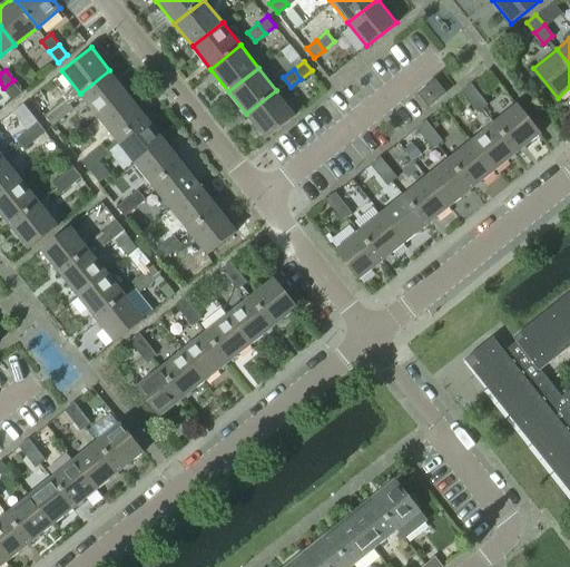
[(80,94),(98,116),(128,93),(109,70),(80,94)]
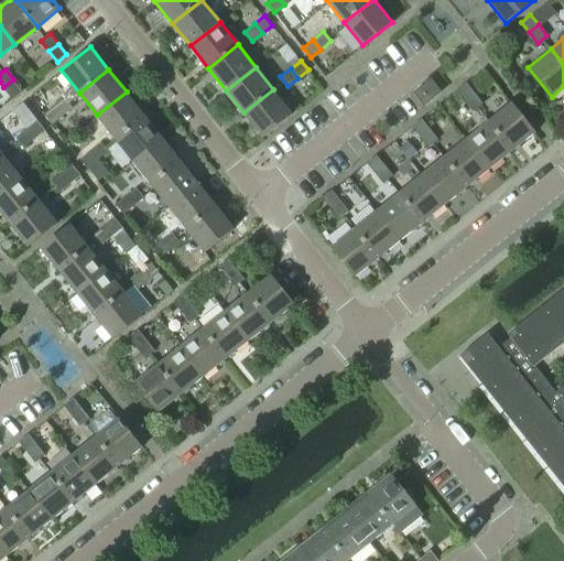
[(413,92),(423,105),(441,90),(430,77),(413,92)]
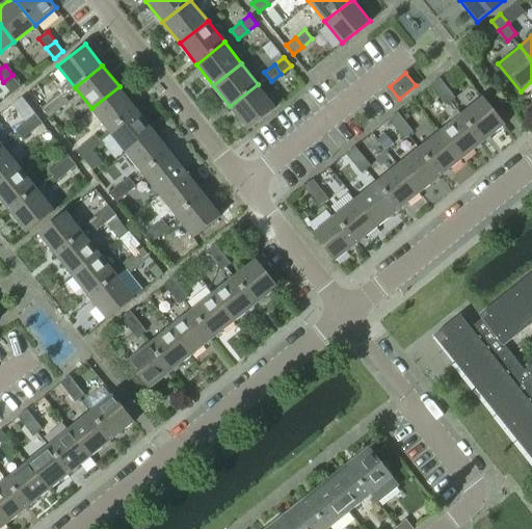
[(12,75),(3,82),(11,91),(21,84),(12,75)]
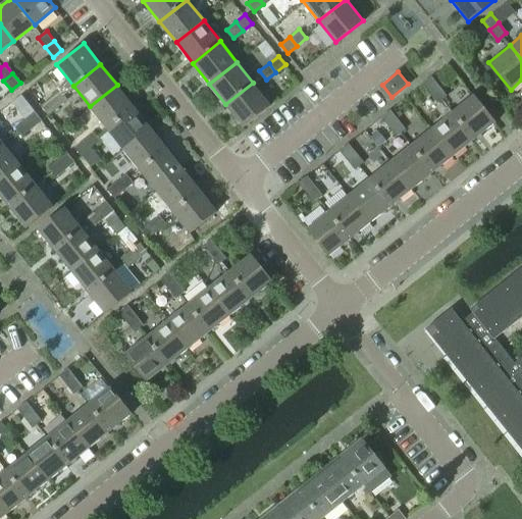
[(422,83),(429,92),(438,85),(431,75),(422,83)]
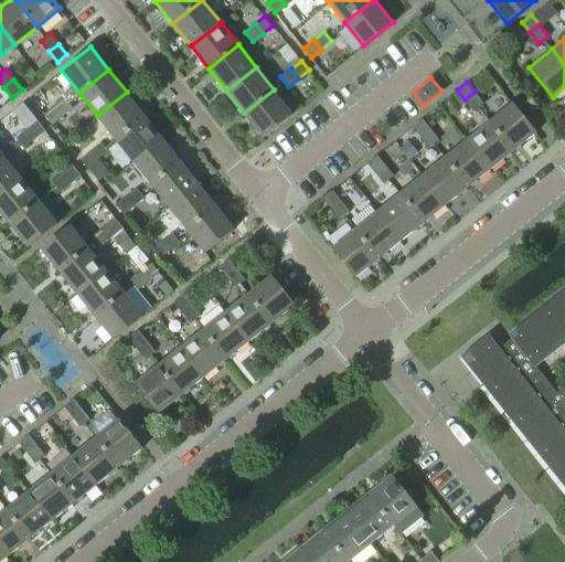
[(274,89),(244,113),(263,136),(292,113),(274,89)]
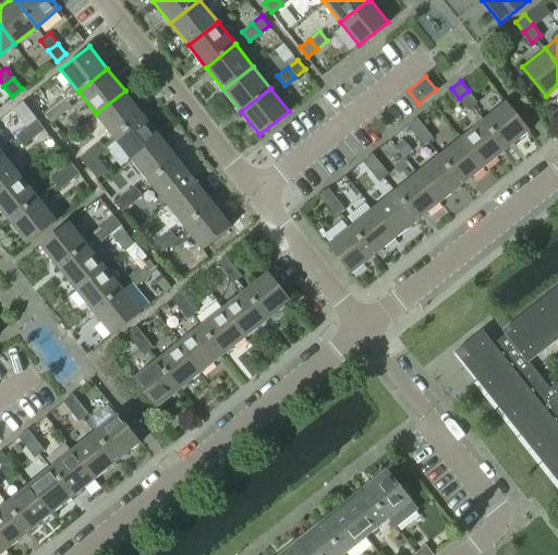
[(96,113),(113,136),(143,112),(125,91),(96,113)]
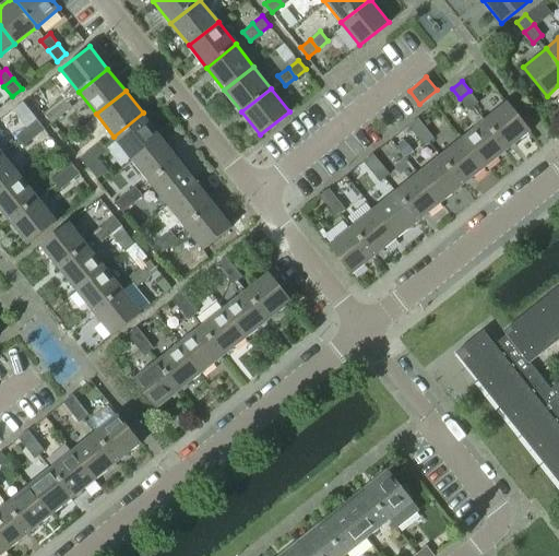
[(470,91),(460,98),(468,108),(478,101),(470,91)]
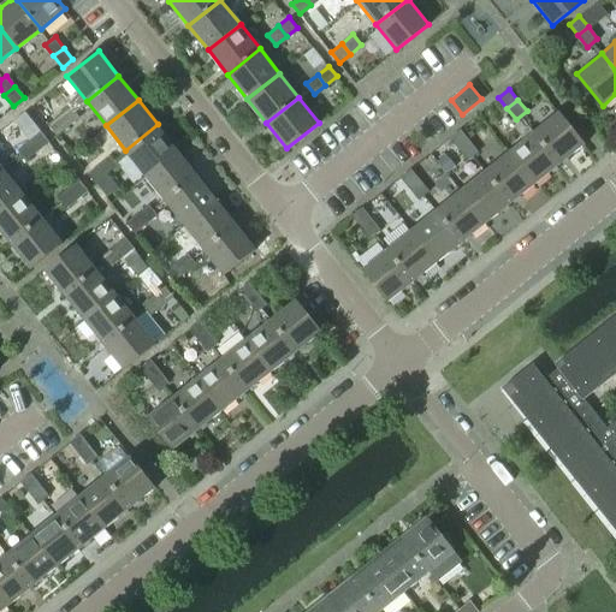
[(70,105),(59,113),(67,124),(78,116),(70,105)]
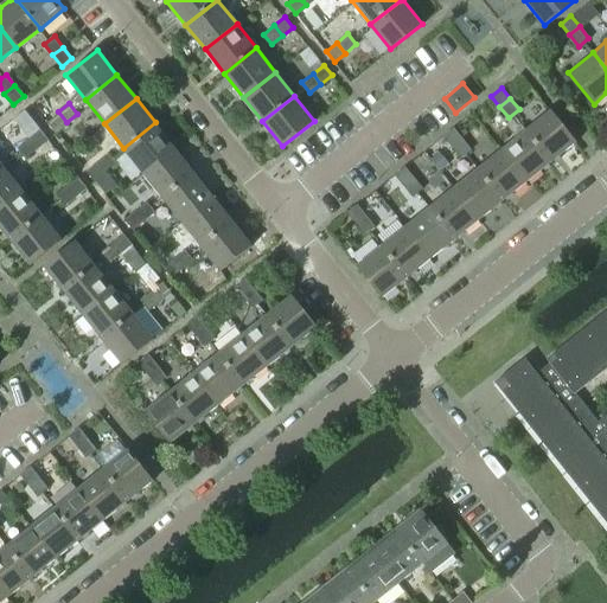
[(550,109),(525,129),(551,160),(576,141),(550,109)]
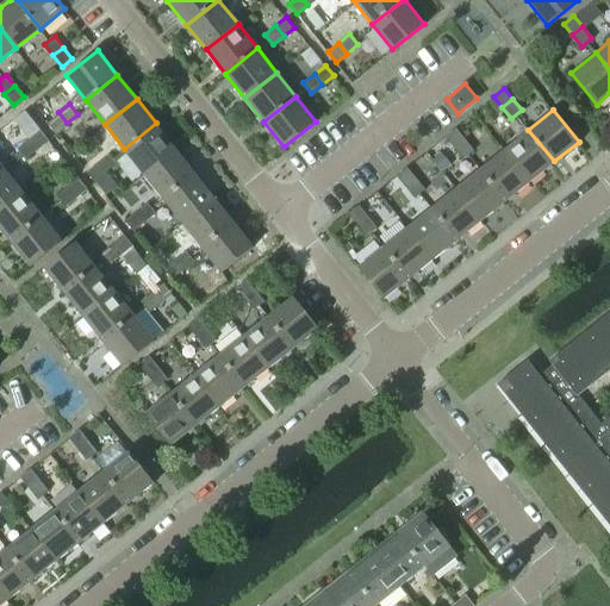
[(67,123),(58,112),(48,122),(56,131),(67,123)]
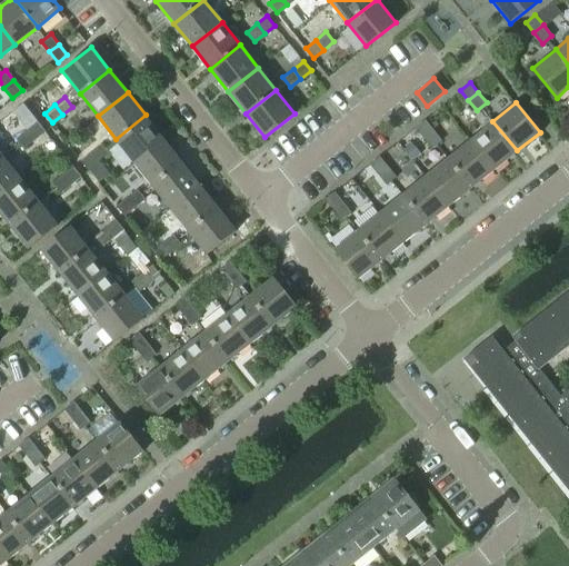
[(116,139),(133,161),(163,138),(146,115),(116,139)]
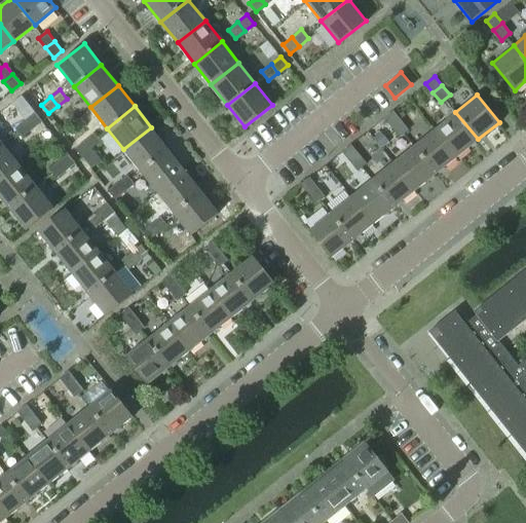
[(383,116),(391,125),(400,119),(392,109),(383,116)]
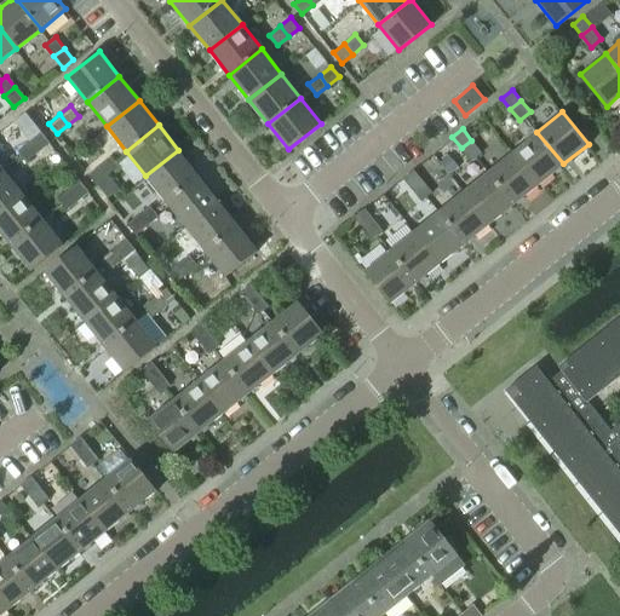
[(40,130),(29,138),(38,149),(49,140),(40,130)]
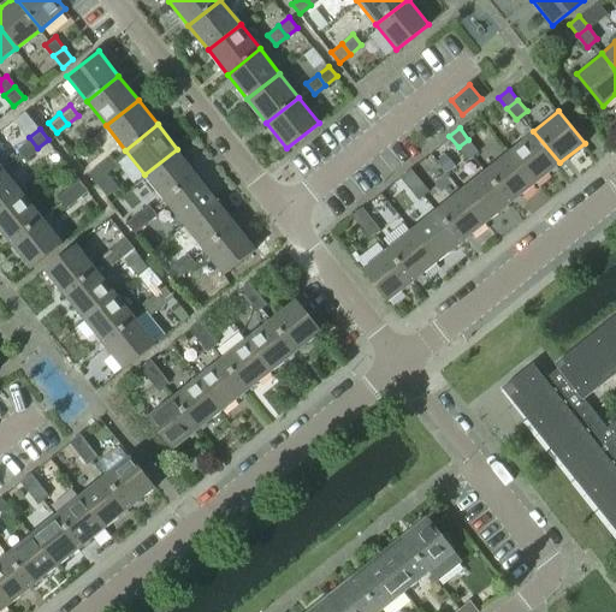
[(533,131),(509,150),(534,183),(560,162),(533,131)]
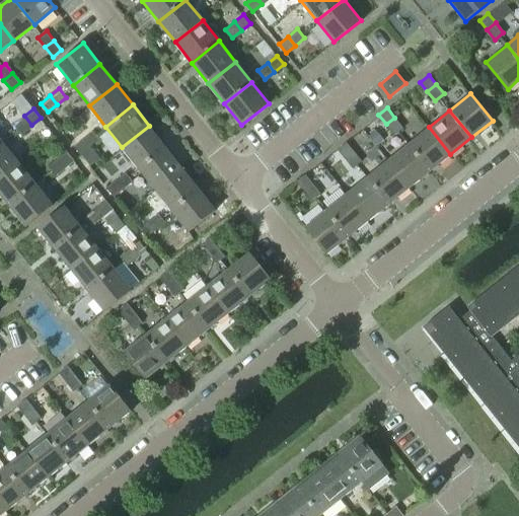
[(31,125),(24,116),(15,124),(22,132),(31,125)]
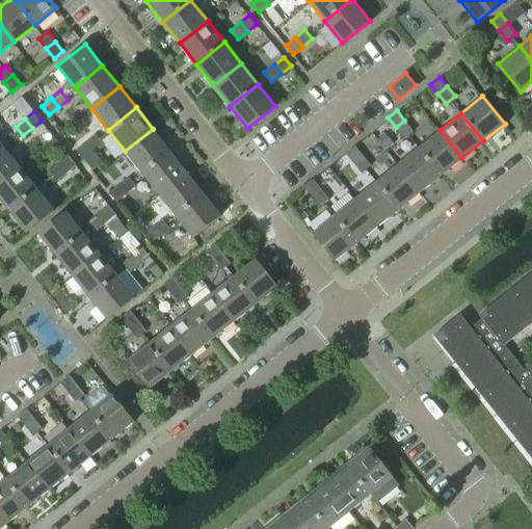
[(404,121),(396,127),(403,137),(413,130),(404,121)]
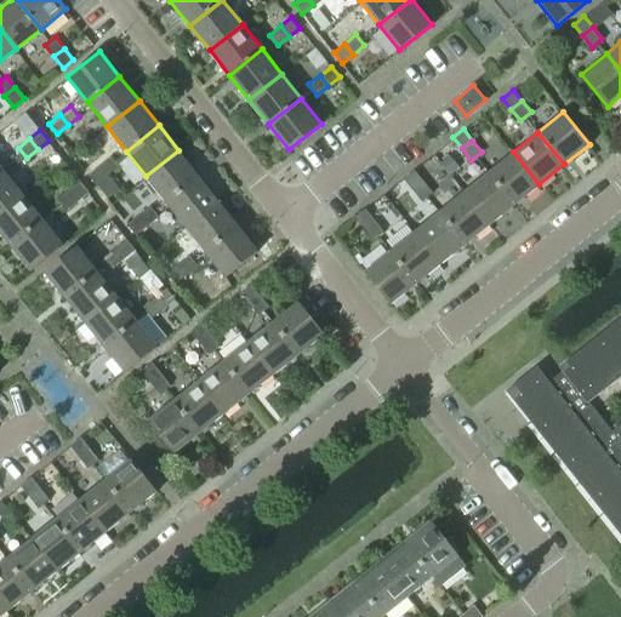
[(146,176),(165,200),(198,175),(178,150),(146,176)]
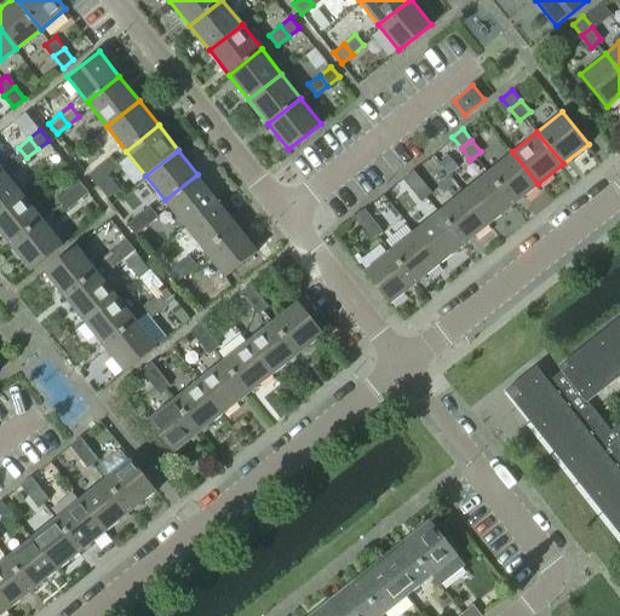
[(512,151),(488,171),(514,203),(538,184),(512,151)]
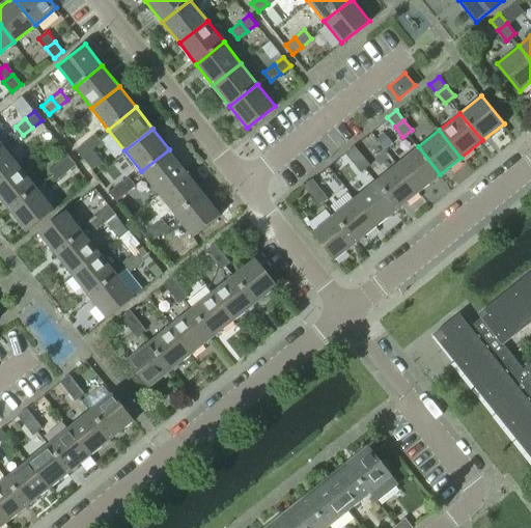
[(94,133),(85,140),(92,149),(102,142),(94,133)]
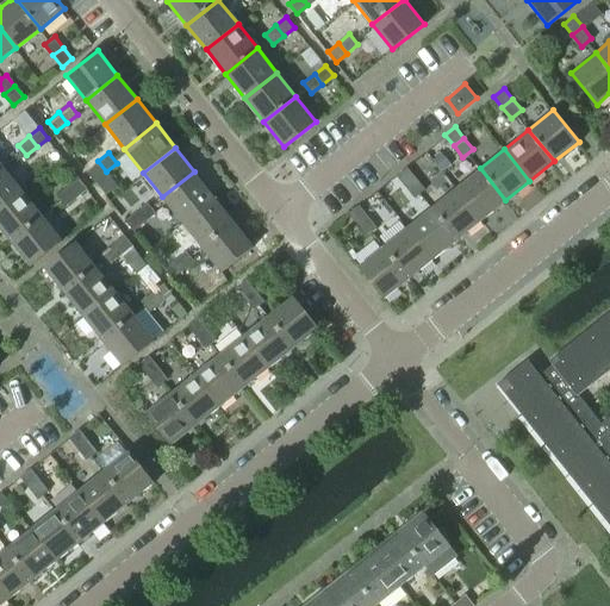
[(106,172),(98,161),(86,170),(94,180),(106,172)]
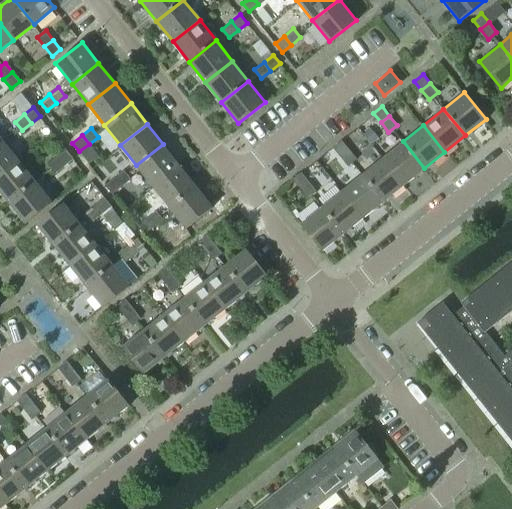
[(0,141),(0,174),(19,159),(3,139),(0,141)]
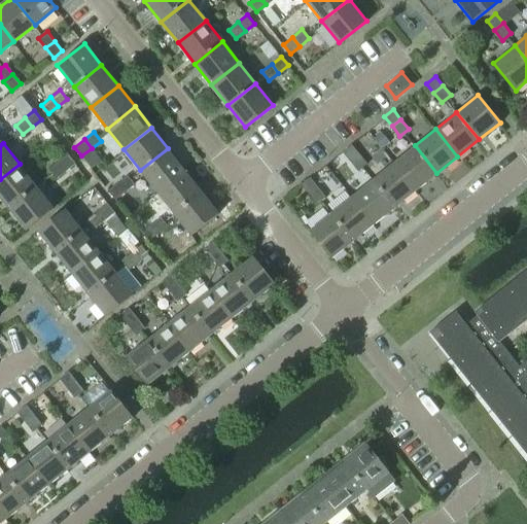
[(342,150),(350,160),(358,152),(351,143),(342,150)]
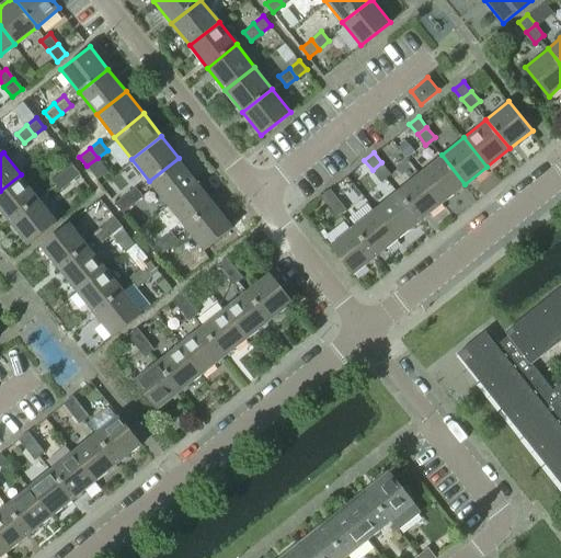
[(442,155),(420,172),(443,202),(465,184),(442,155)]
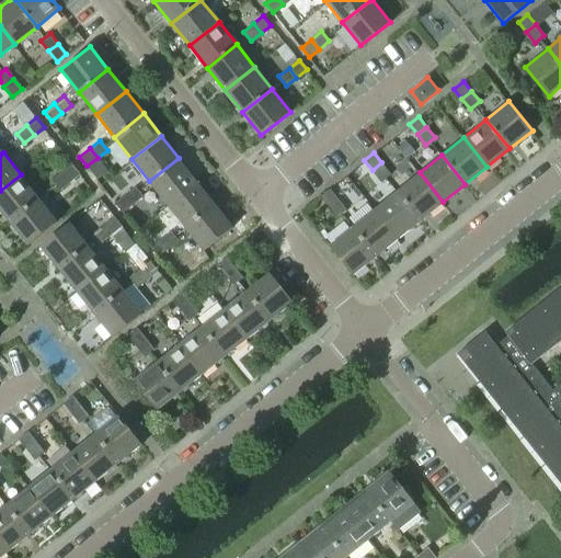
[(149,181),(168,204),(196,180),(179,158),(149,181)]
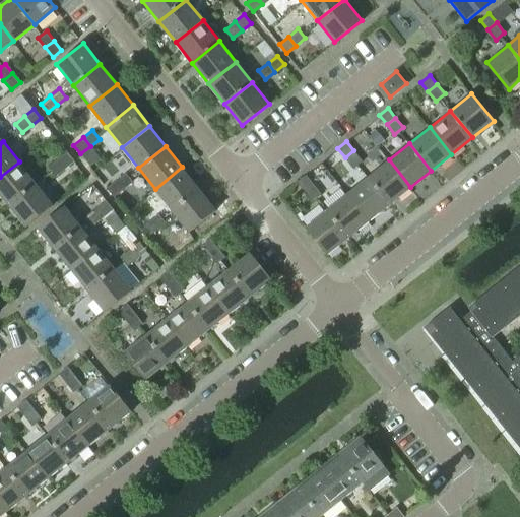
[(67,150),(57,157),(64,167),(74,158),(67,150)]
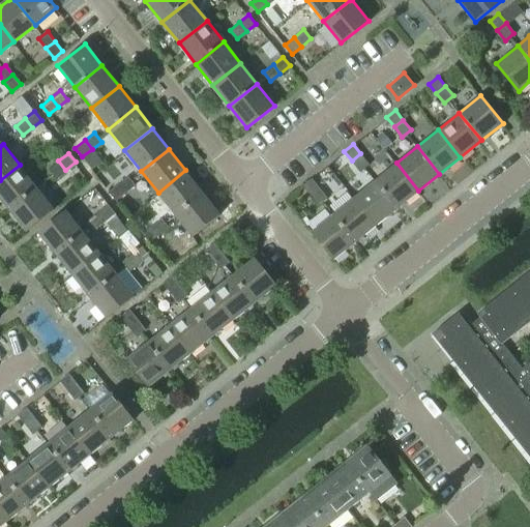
[(360,153),(352,160),(359,170),(369,164),(360,153)]
